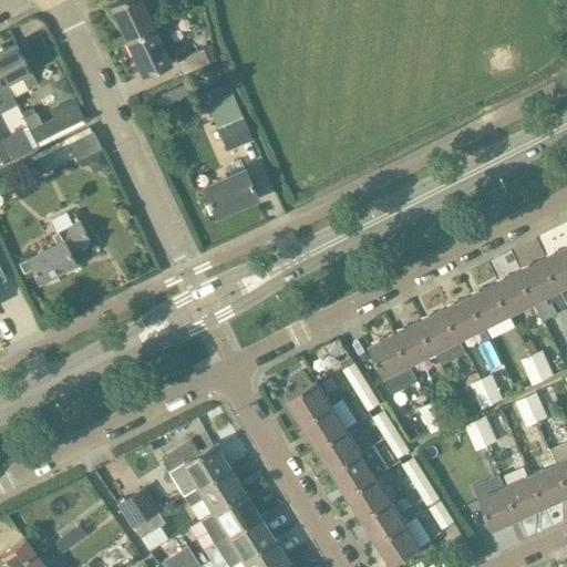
[(121,0),(111,6),(127,40),(161,24),(161,23),(154,27),(151,20),(158,17),(153,4),(160,0),(121,0)]
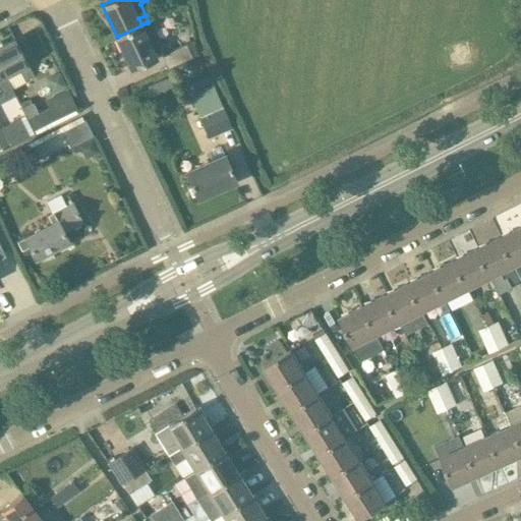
[(132,69),(157,57),(155,53),(162,50),(157,39),(156,39),(148,22),(117,37),(132,69)]
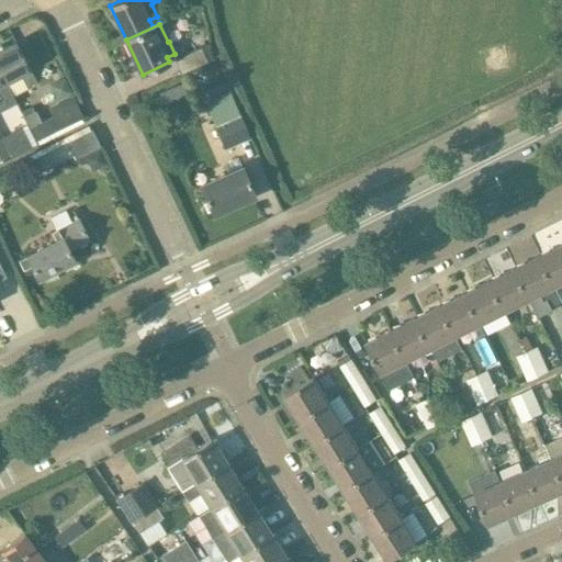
[(25,87),(35,81),(14,42),(0,49),(0,74),(4,82),(6,81),(19,75),(25,87)]
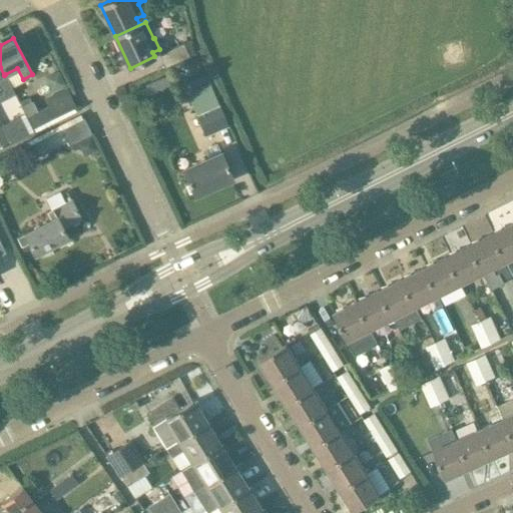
[(165,67),(173,63),(194,52),(190,39),(159,54),(165,67)]
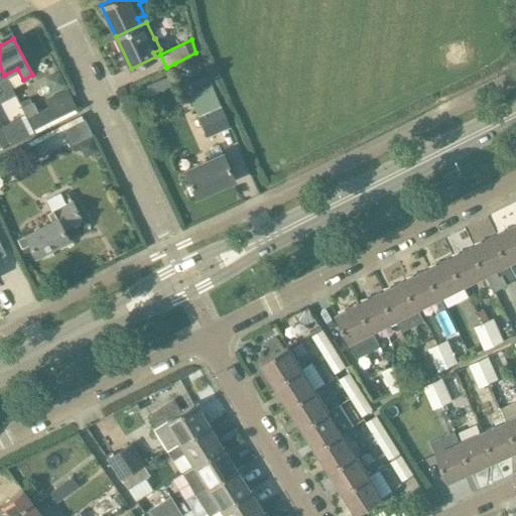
[(0,100),(4,98),(14,93),(9,85),(8,83),(5,75),(4,76),(0,68),(0,100)]
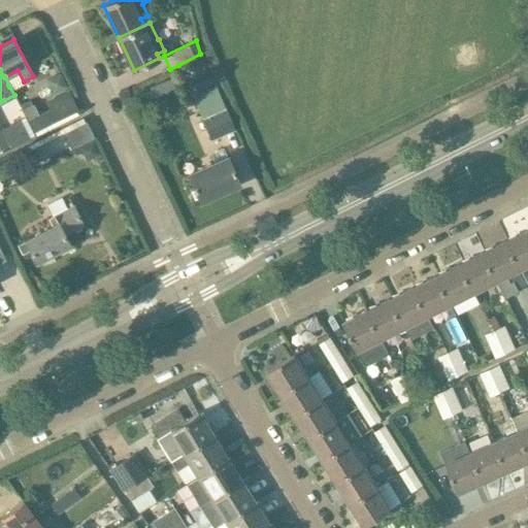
[(176,90),(171,77),(150,87),(156,100),(176,90)]
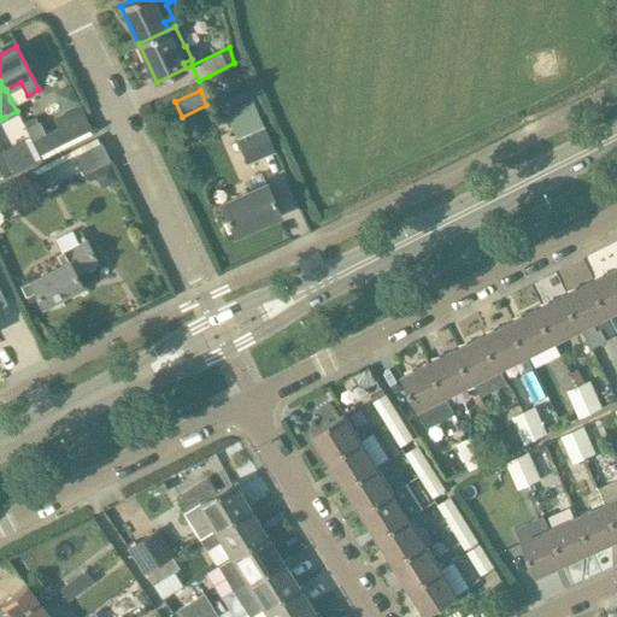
[(36,122),(25,128),(39,156),(64,142),(57,127),(45,133),(37,122),(36,122)]
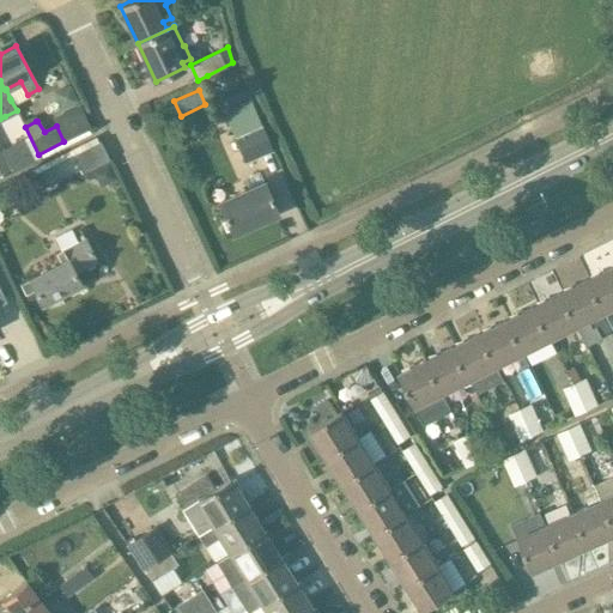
[(261,126),(232,138),(243,163),(272,151),(261,126)]
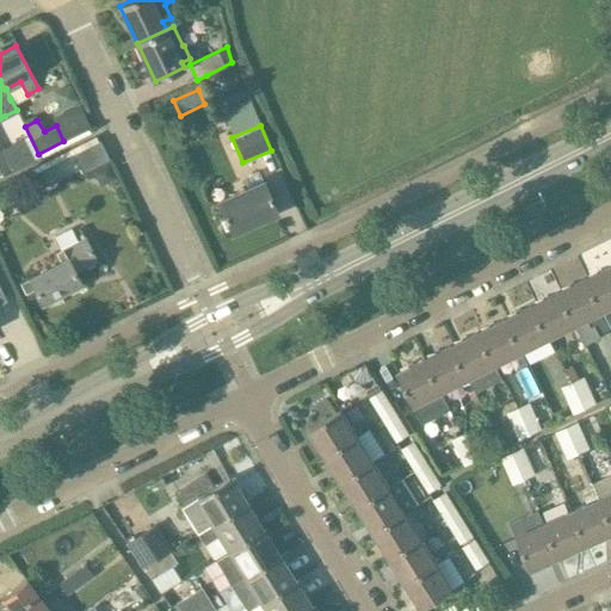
[(1,149),(11,168),(12,171),(29,162),(32,160),(22,140),(18,142),(2,149),(1,149)]
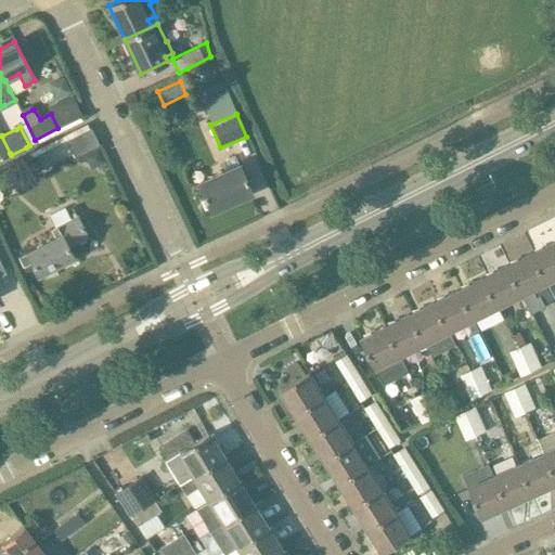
[(74,156),(99,144),(90,127),(31,156),(37,169),(72,153),(74,156)]
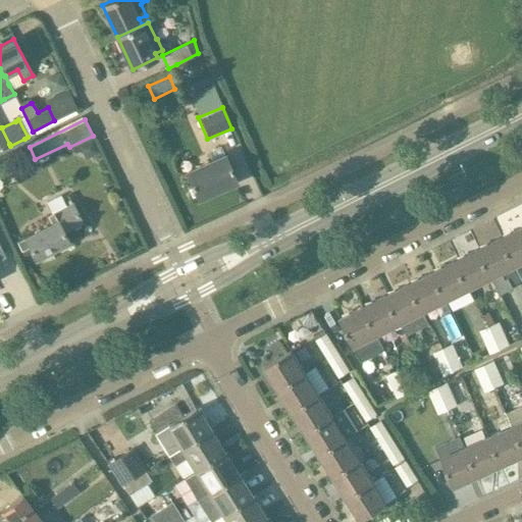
[(0,147),(0,148),(9,144),(1,127),(0,128),(0,147)]
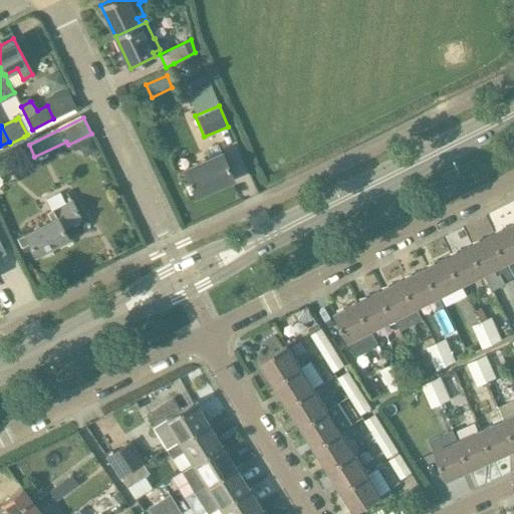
[(233,178),(221,154),(220,154),(216,147),(205,152),(209,159),(183,171),(194,196),(233,178)]
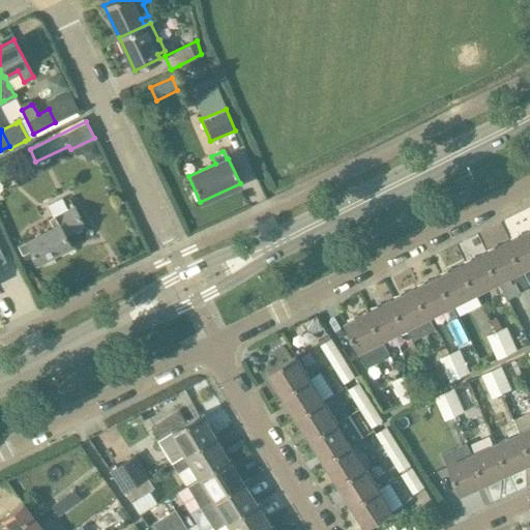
[(25,239),(36,261),(45,257),(46,260),(54,256),(52,254),(69,244),(64,235),(84,225),(74,205),(48,217),(52,226),(25,239)]
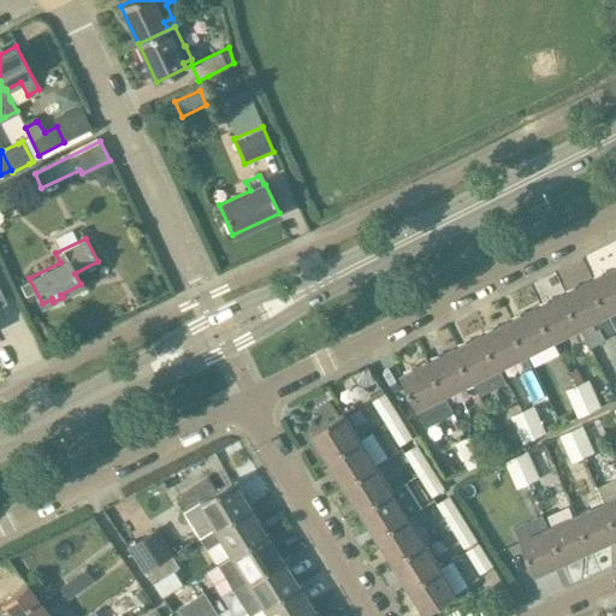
[(615,307),(615,265),(592,278),(609,312),(615,307)]
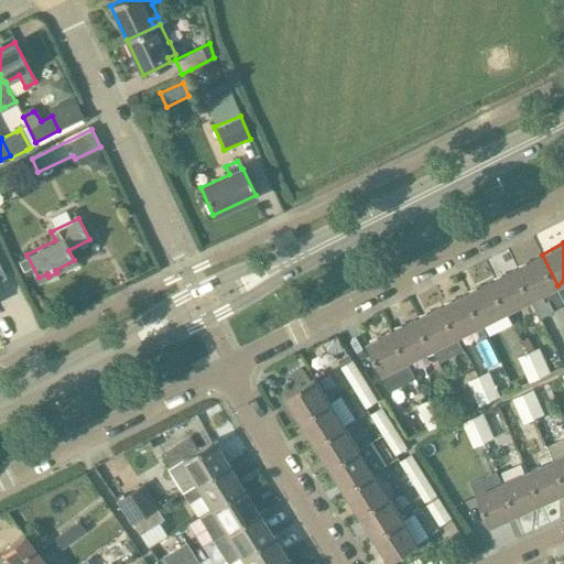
[(542,255),(517,267),(532,297),(531,299),(540,317),(542,316),(554,311),(549,300),(546,301),(542,293),(557,285),(542,255)]
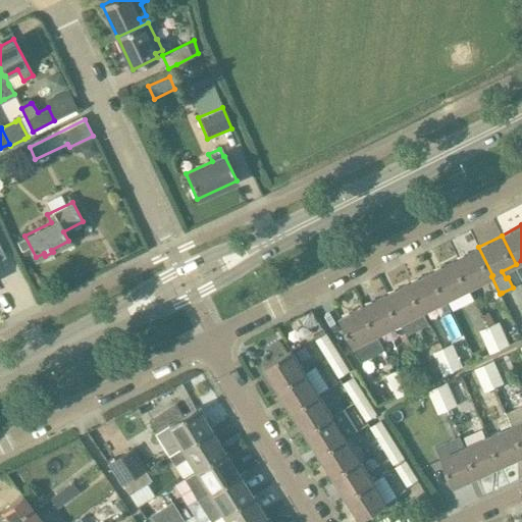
[(478,247),(456,258),(470,286),(491,276),(492,275),(478,247)]
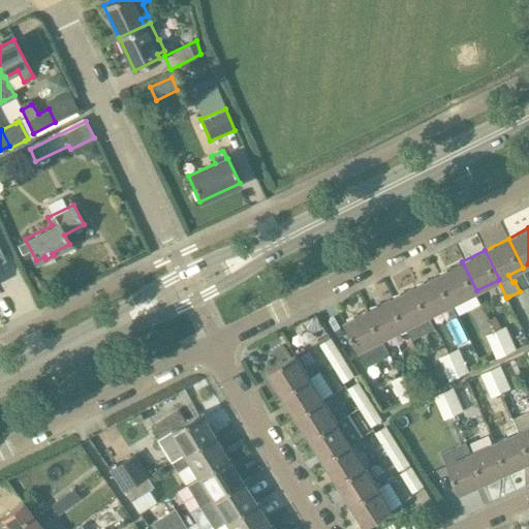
[(462,261),(438,273),(453,303),(476,290),(462,261)]
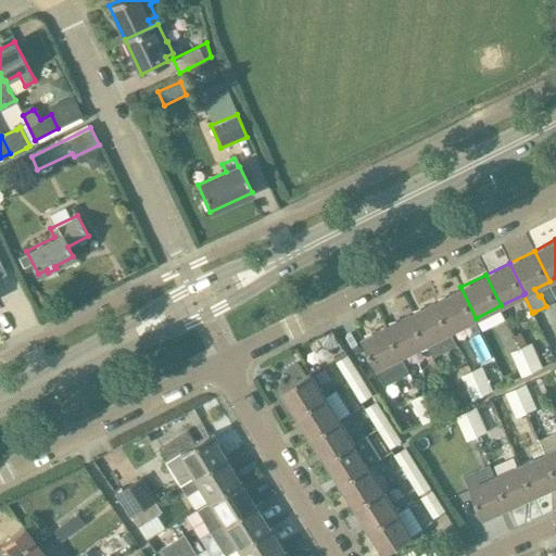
[(460,287),(437,300),(452,330),(476,318),(460,287)]
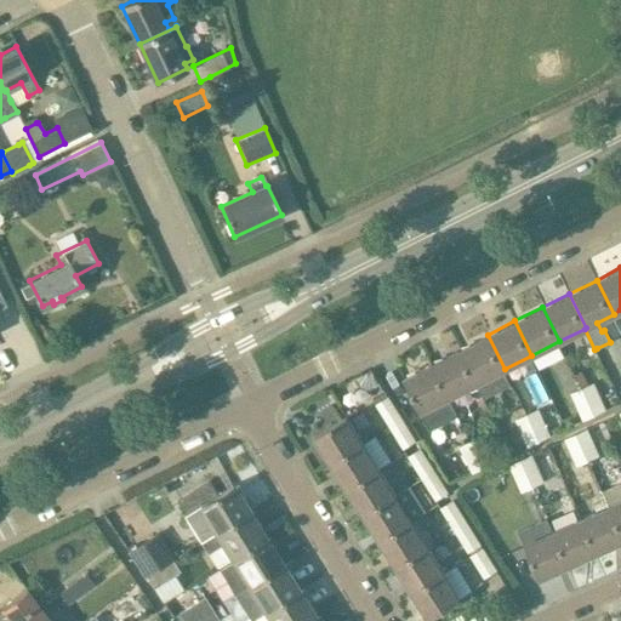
[(460,348),(477,382),(505,369),(488,335),(460,348)]
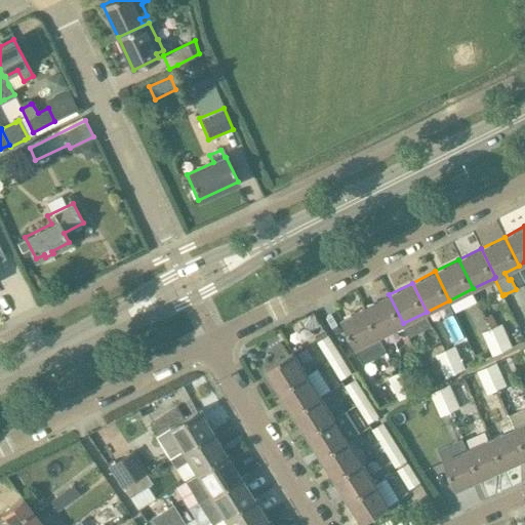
[(366,306),(380,334),(403,323),(389,294),(366,306)]
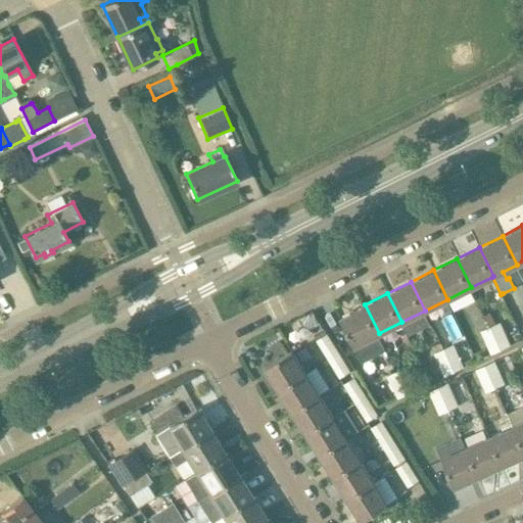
[(341,317),(355,345),(379,333),(365,304),(341,317)]
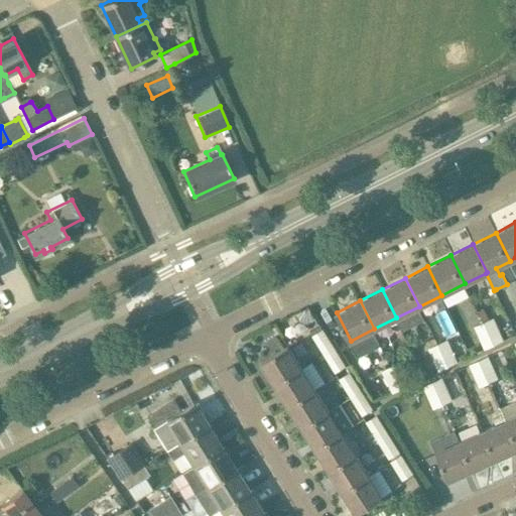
[(504,340),(493,316),(484,321),(495,344),(504,340)]
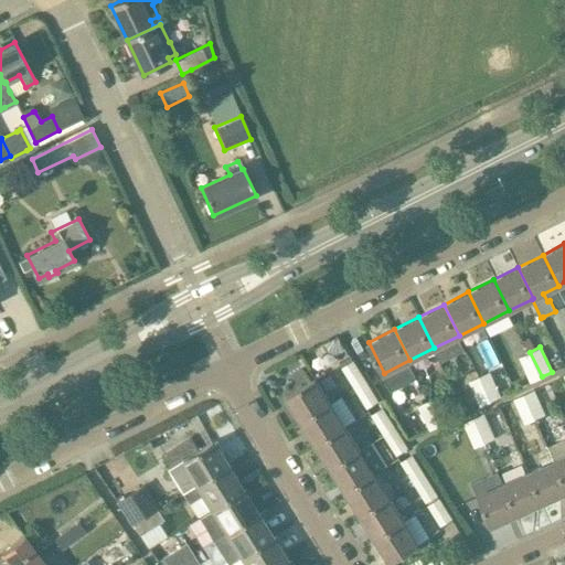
[(520,356),(531,382),(542,376),(530,352),(520,356)]
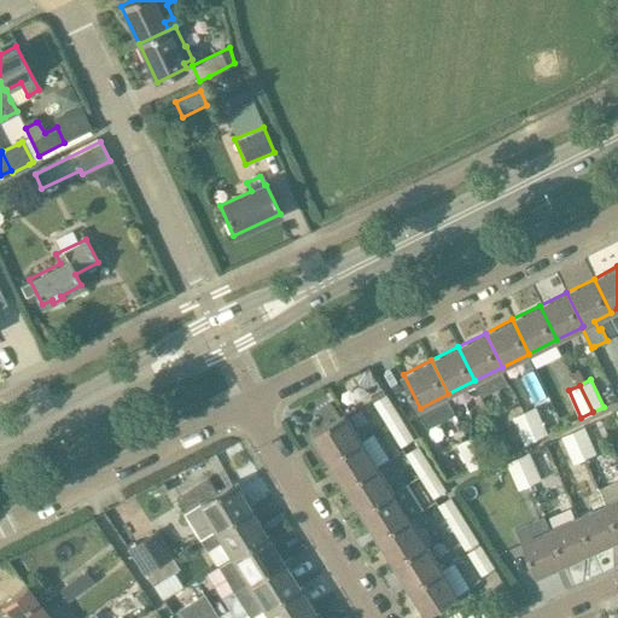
[(386,394),(374,401),(388,424),(401,415),(386,394)]
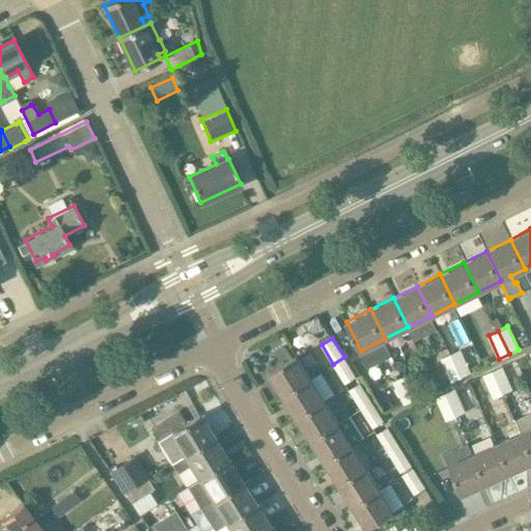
[(460,348),(450,353),(462,376),(471,372),(460,348)]
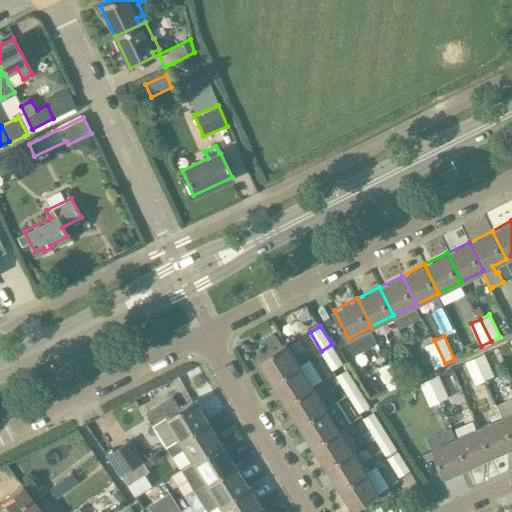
[(425,345),(435,367),(445,363),(434,340),(425,345)]
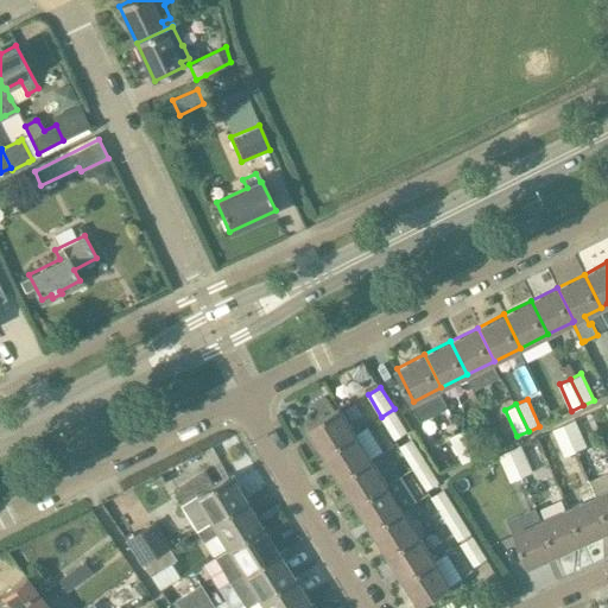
[(309,425),(325,451),(356,432),(340,406),(309,425)]
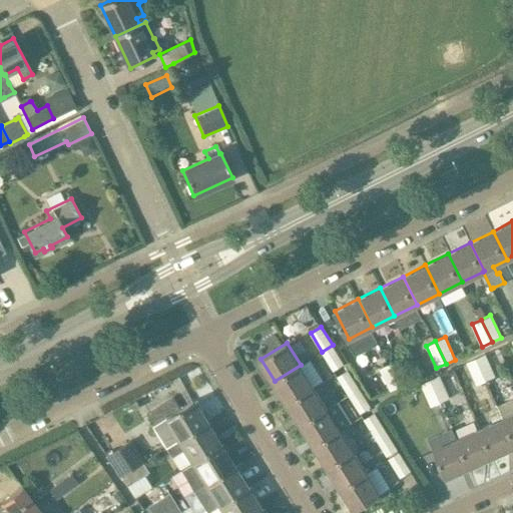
[(333,370),(344,364),(333,345),(322,352),(333,370)]
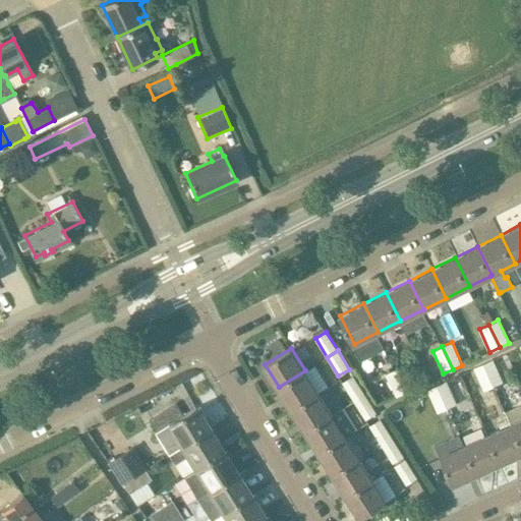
[(504,382),(493,358),(483,363),(494,386),(504,382)]
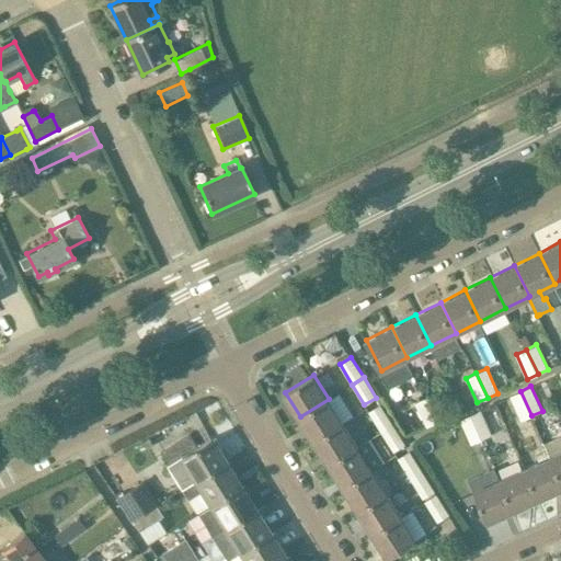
[(511,396),(522,420),(531,415),(521,391),(511,396)]
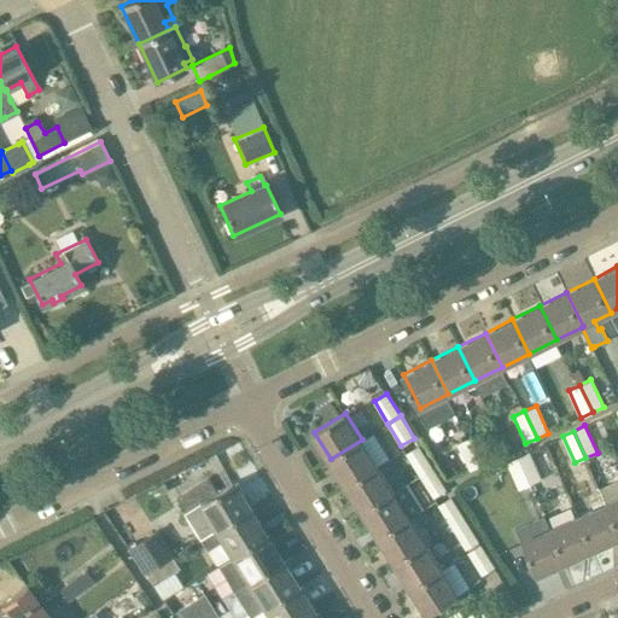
[(362,439),(331,459),(347,485),(378,465),(390,458),(374,432),(362,439)]
